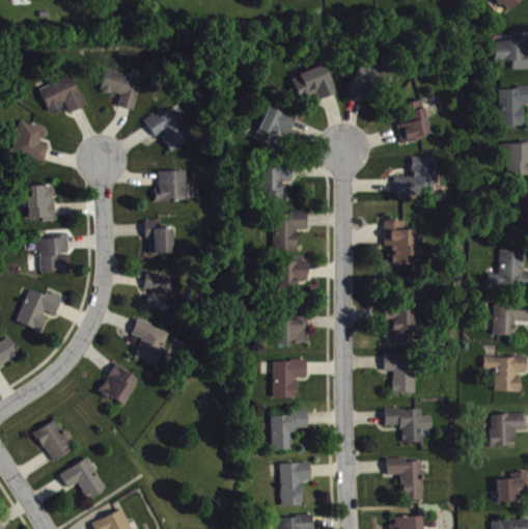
[(497,0),(507,11),(519,0),(497,0)]
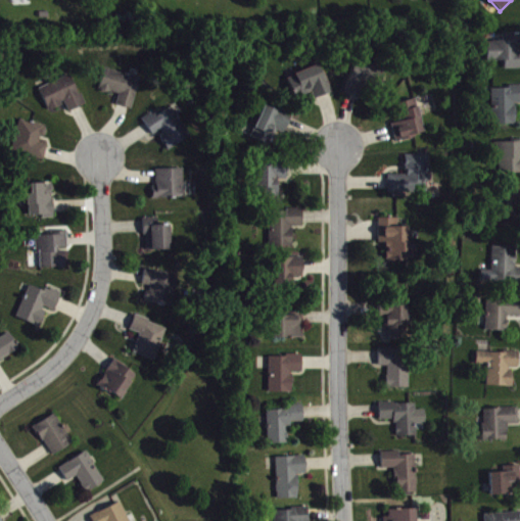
[(519,32),(502,33),(502,40),(485,41),(486,60),(504,60),(504,68),(519,67),(519,32)]
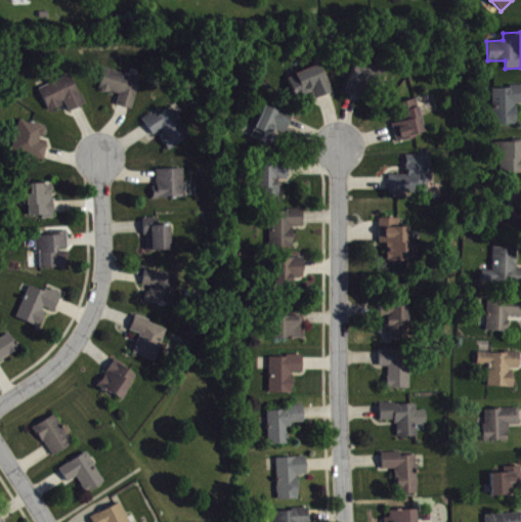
[(344,90),(363,96),(366,84),(372,86),(378,67),(353,59),(344,90)]
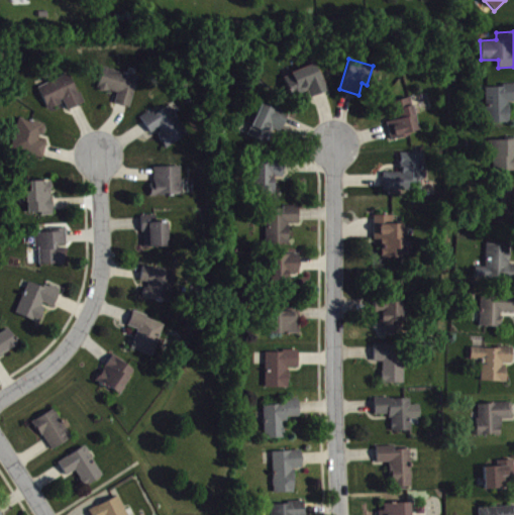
[(326,90),(316,63),(283,75),(291,97),(308,91),(310,97),(326,90)]
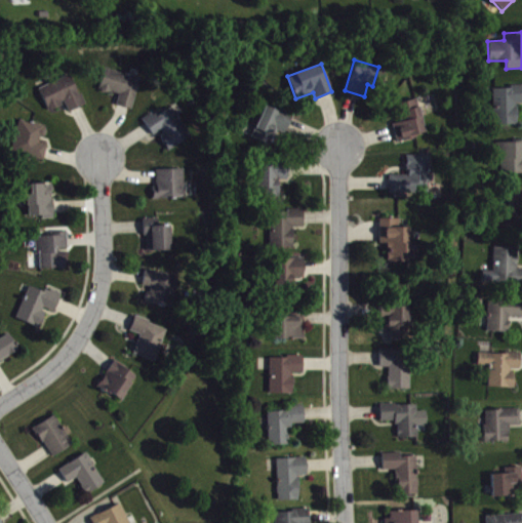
[(131,109),(141,77),(105,68),(98,89),(119,94),(116,105),(131,109)]
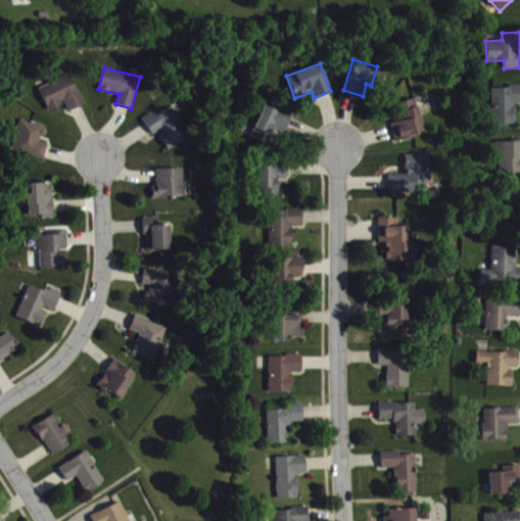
[(67,111),(84,104),(71,74),(38,87),(47,109),(64,103),(67,111)]
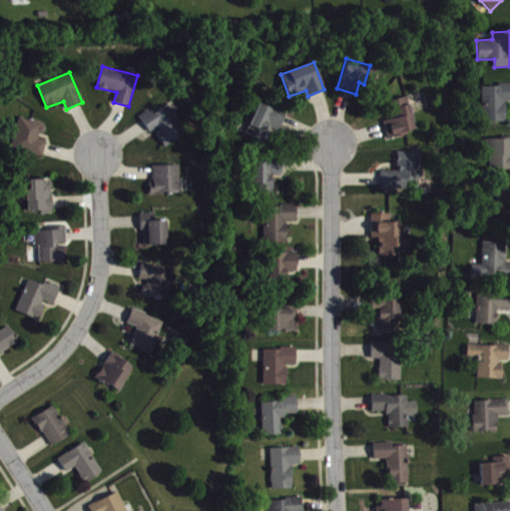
[(509,100),(509,84),(481,85),(482,122),(505,121),(504,101),(509,100)]
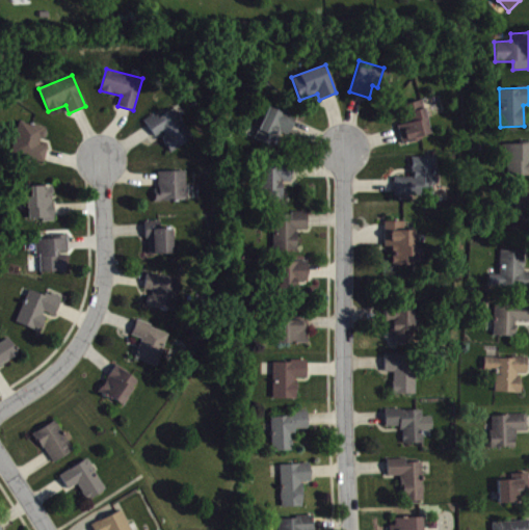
[(400,104),(404,124),(398,125),(402,142),(430,137),(422,100),(400,104)]
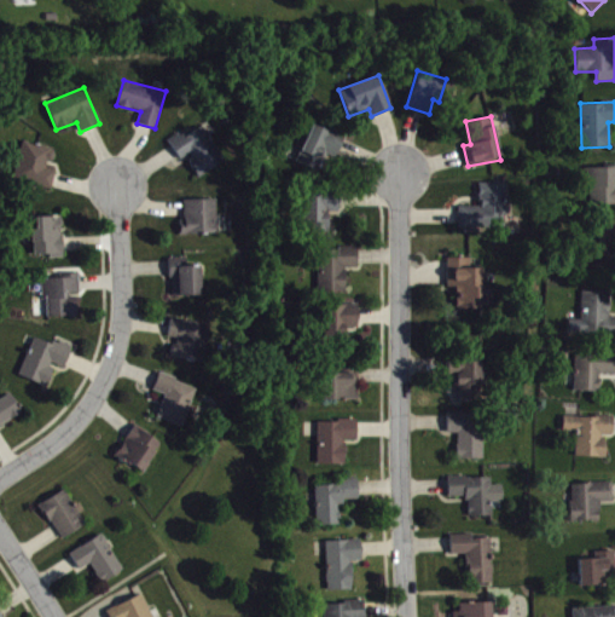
[(295,161),(318,172),(326,153),(335,156),(343,138),(312,124),(295,161)]
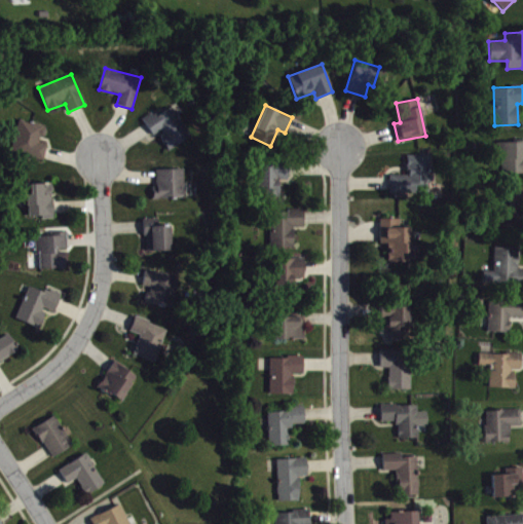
[(170,150),(191,136),(172,106),(156,116),(153,111),(142,118),(153,136),(157,133),(170,150)]
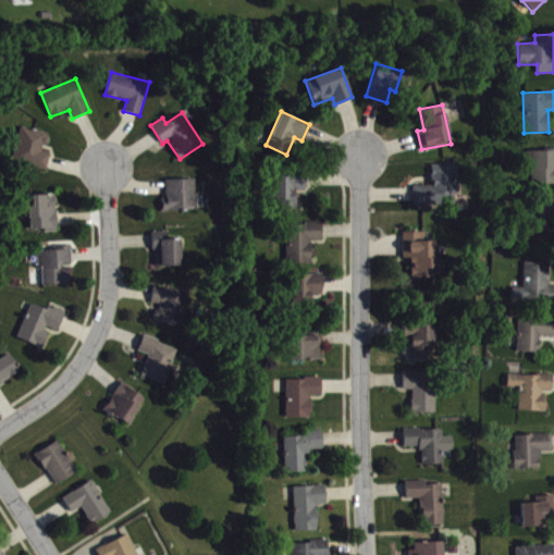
[(48,133),(21,126),(11,162),(46,171),(50,153),(44,151),(48,133)]
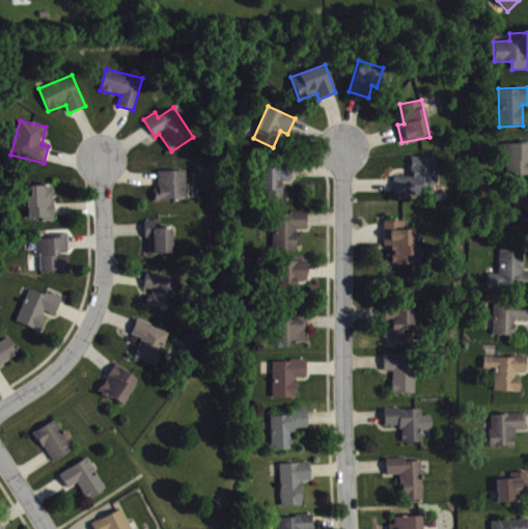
[(527,142),(503,143),(503,175),(527,174),(527,142)]
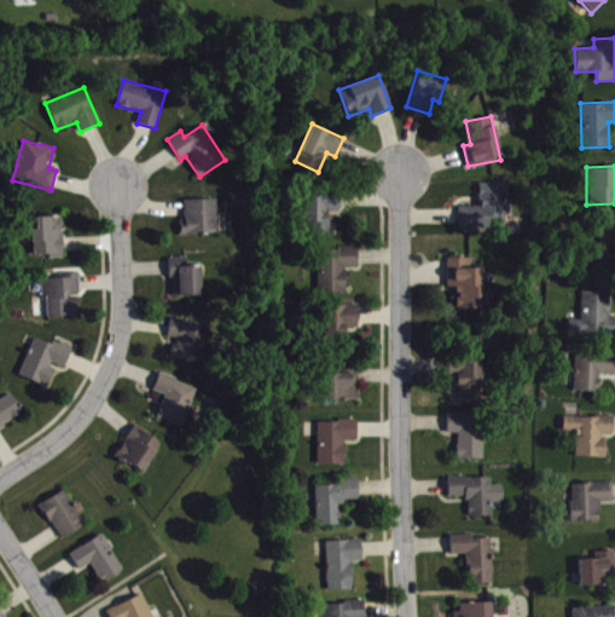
[(457,206),(458,228),(505,226),(505,182),(479,183),(479,206),(457,206)]
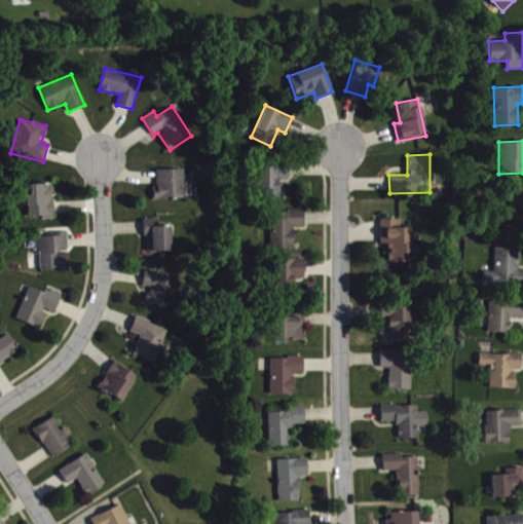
[(258,162),(259,196),(278,196),(277,180),(288,180),(287,161),(258,162)]
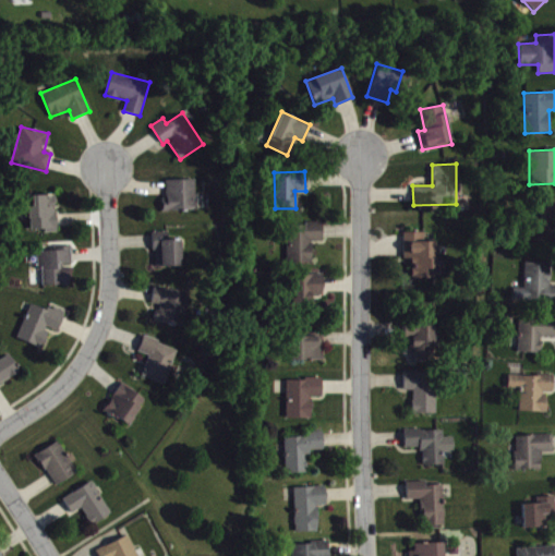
[(195,210),(195,179),(164,180),(164,210),(195,210)]
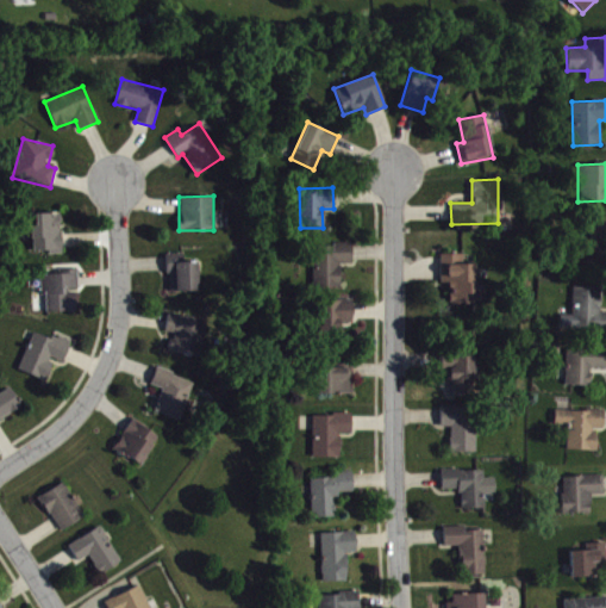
[(31,253),(61,253),(60,212),(35,213),(35,225),(31,225),(31,253)]
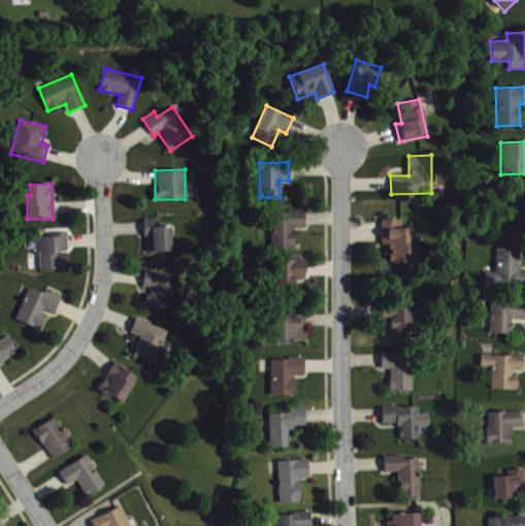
[(524,230),(523,191),(501,192),(502,231),(524,230)]
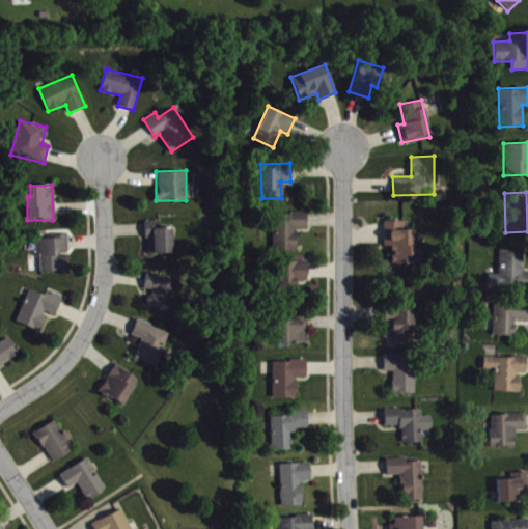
[(296,250),(296,229),(306,229),(306,213),(273,212),(272,249),(296,250)]
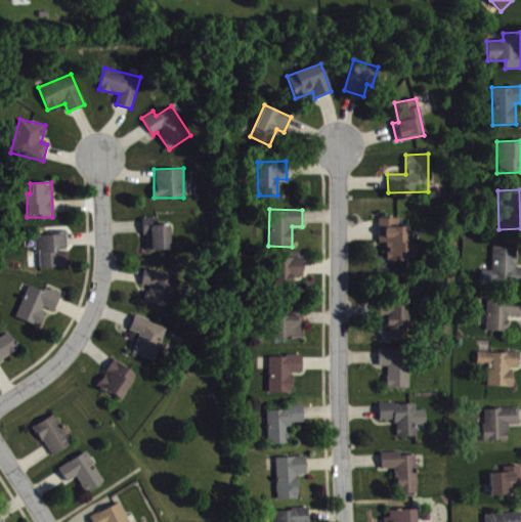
[(169,224),(159,224),(158,217),(144,218),(144,250),(169,250),(169,224)]
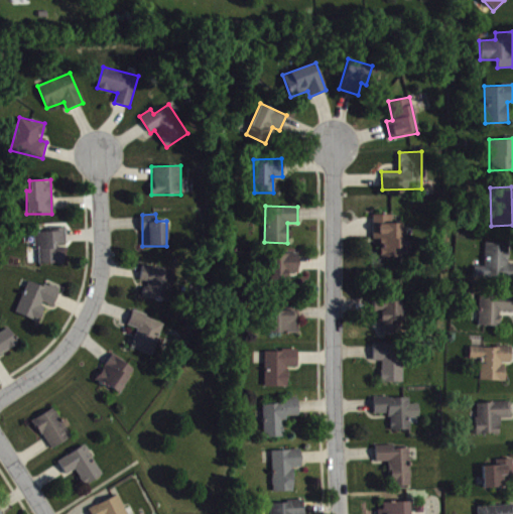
[(402,257),(401,223),(392,223),(392,215),(372,215),(373,240),(380,239),(380,257),(402,257)]
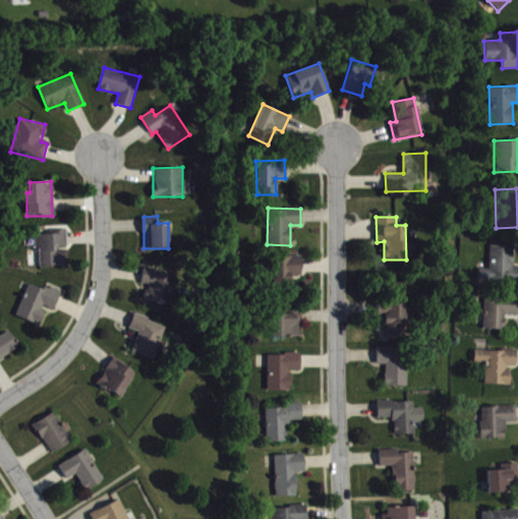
[(64,266),(64,246),(66,246),(66,231),(37,232),(38,267),(64,266)]
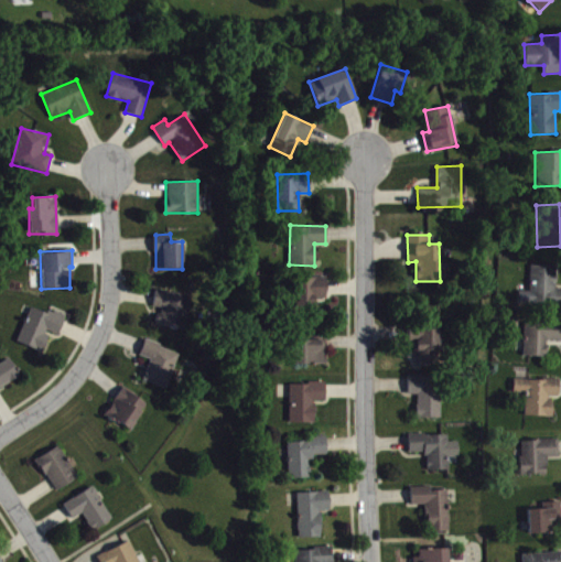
[(560,288),(554,288),(556,266),(529,265),(529,290),(518,290),(518,303),(560,303),(560,288)]
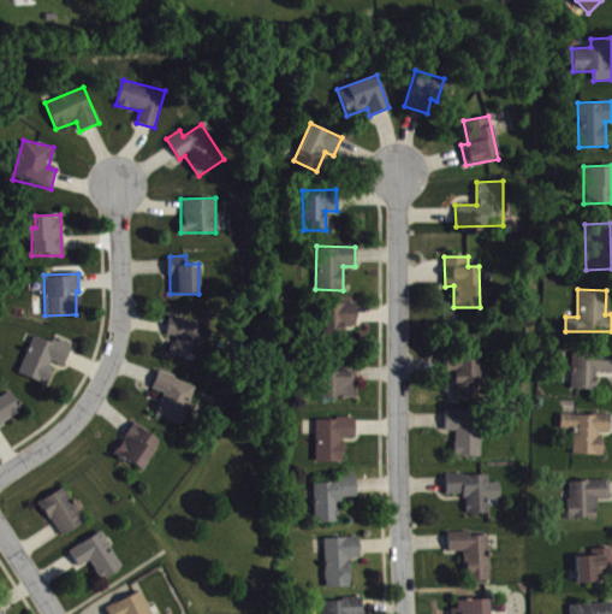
[(356,325),(355,301),(325,302),(326,346),(345,346),(344,325),(356,325)]
